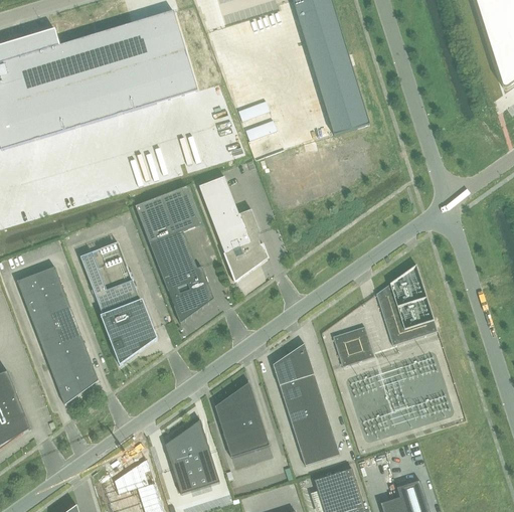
[(292,0),(333,134),(369,123),(331,0),(292,0)]
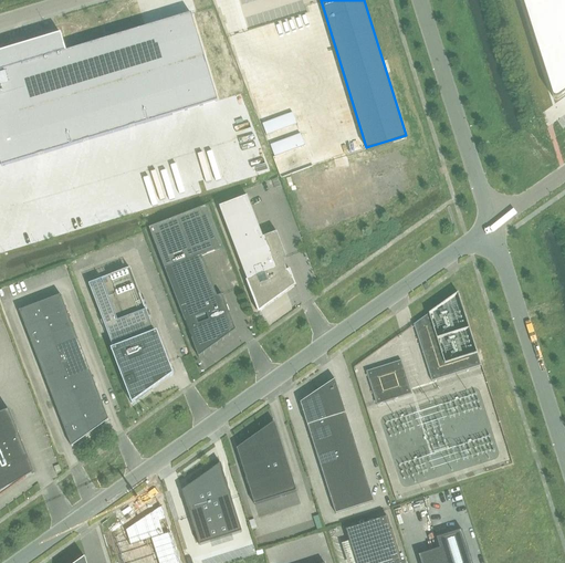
[(521,0),(552,94),(552,95),(553,95),(553,96),(554,96),(555,96),(556,96),(557,96),(558,95),(564,90),(564,0),(521,0)]
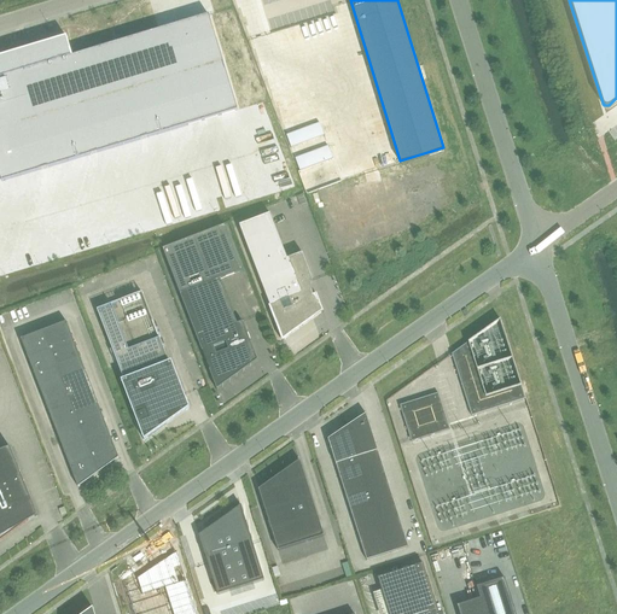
[(64,36),(0,54),(0,179),(234,109),(205,13),(69,54),(64,36)]
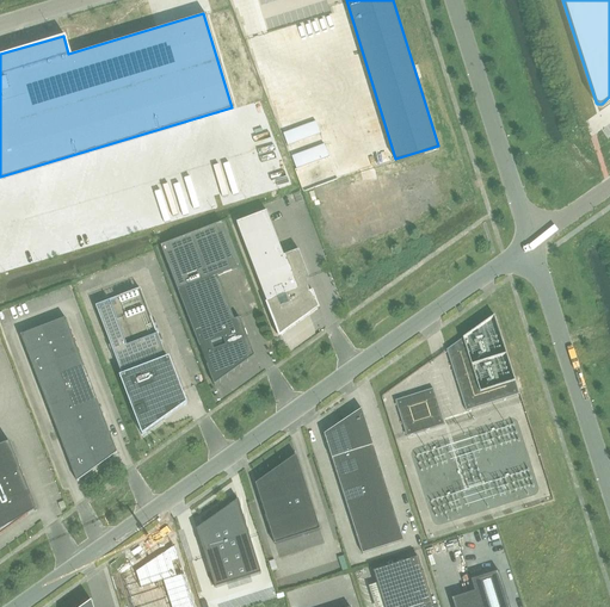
[(312,287),(308,289),(306,276),(308,274),(297,247),(283,253),(265,208),(235,220),(265,299),(264,299),(278,334),(319,305),(312,287)]
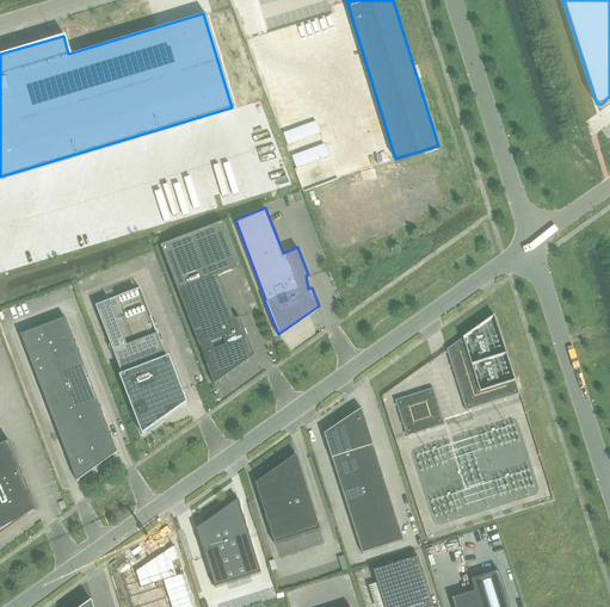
[(221,220),(160,242),(177,287),(198,344),(199,344),(199,345),(201,347),(202,351),(203,353),(203,354),(204,358),(205,359),(207,363),(205,363),(213,382),(214,382),(213,379),(216,377),(219,376),(221,373),(222,372),(226,370),(227,369),(229,367),(233,365),(235,363),(236,361),(238,361),(239,360),(242,358),(244,357),(245,355),(248,354),(252,350),(252,347),(246,334),(239,315),(233,316),(216,272),(238,264),(221,220)]
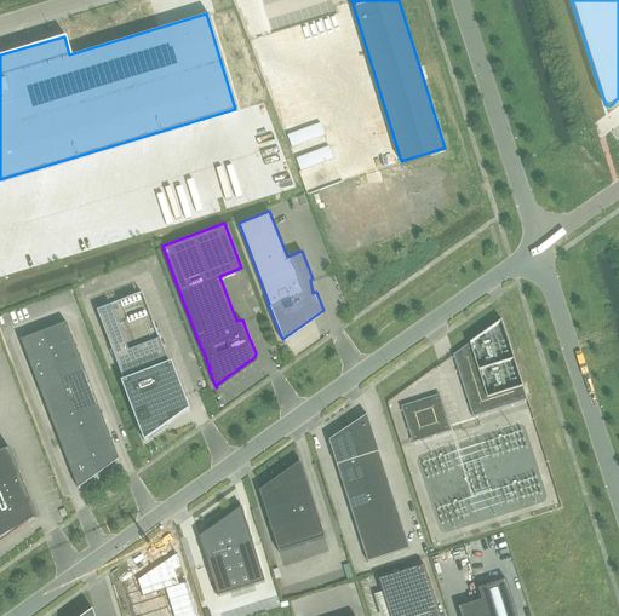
[(171,358),(168,360),(142,291),(141,291),(96,308),(122,376),(120,378),(143,438),(189,406),(171,358)]
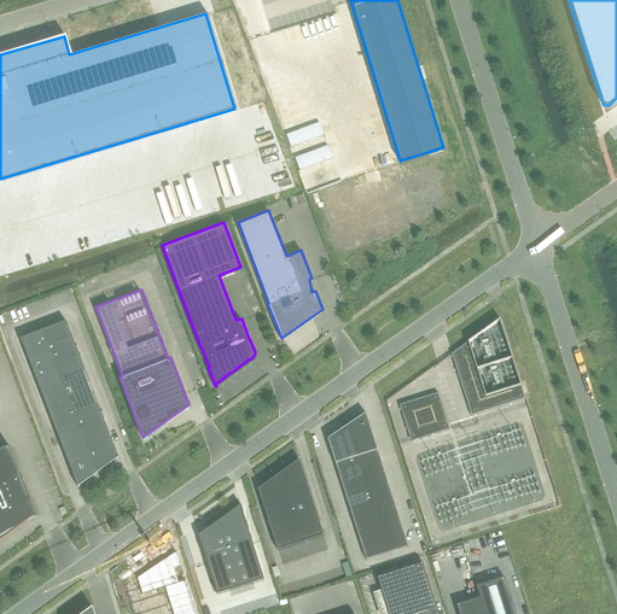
[(524,396),(499,316),(450,350),(470,413),(524,396)]
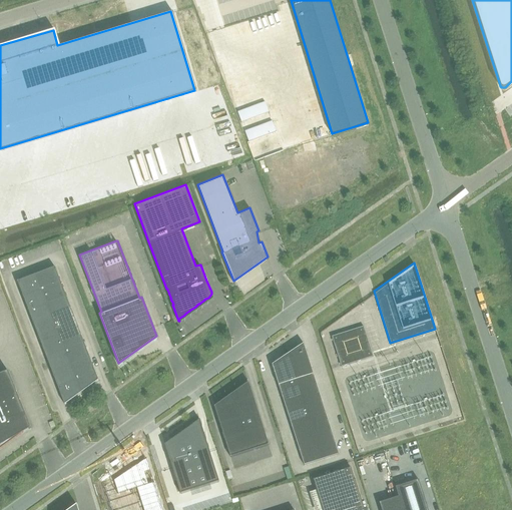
[(35,272),(17,279),(22,293),(27,307),(33,322),(38,336),(44,350),(49,364),(54,378),(64,402),(65,401),(69,398),(80,390),(91,382),(96,379),(97,378),(92,364),(86,350),(81,335),(76,321),(70,307),(65,293),(59,279),(54,265),(35,272)]
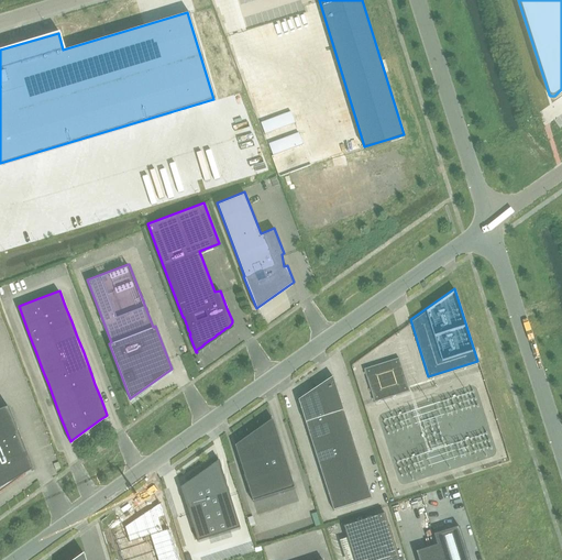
[(398,355),(363,366),(373,399),(408,388),(398,355)]
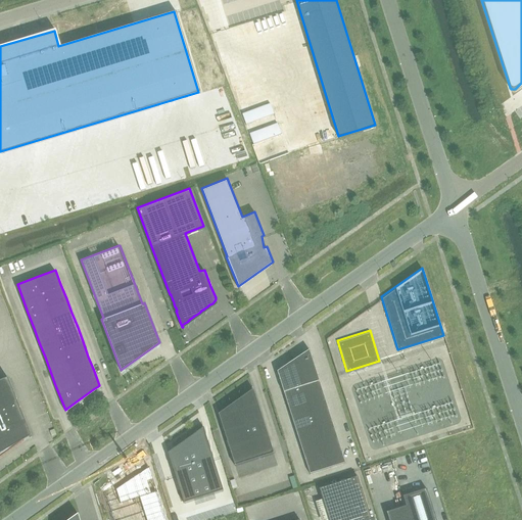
[(309,348),(277,370),(310,472),(344,461),(309,348)]
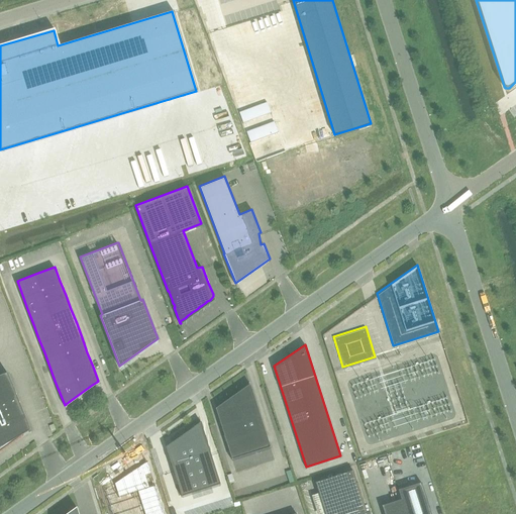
[(0,448),(23,433),(21,430),(27,427),(28,430),(30,429),(7,372),(5,373),(6,375),(0,377),(0,448)]
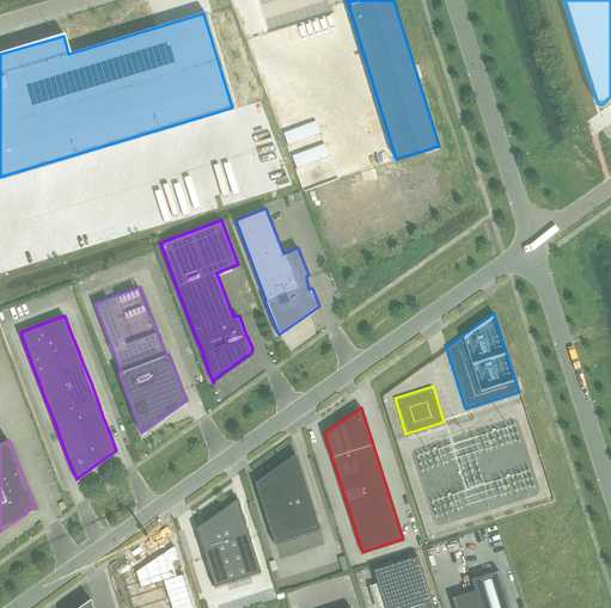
[(255,481),(256,486),(274,542),(319,527),(295,452),(255,481)]
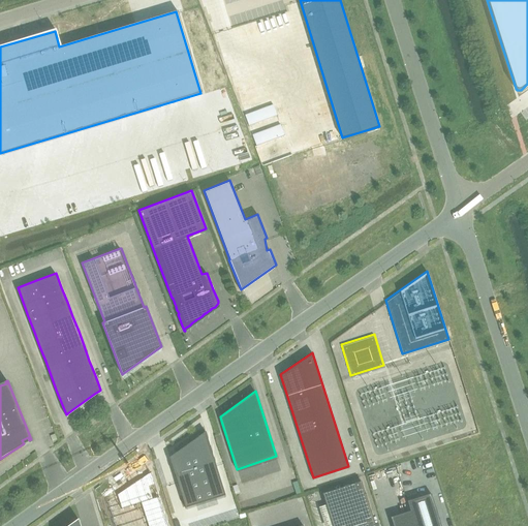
[(214,459),(205,430),(169,456),(174,471),(185,506),(225,494),(214,459)]
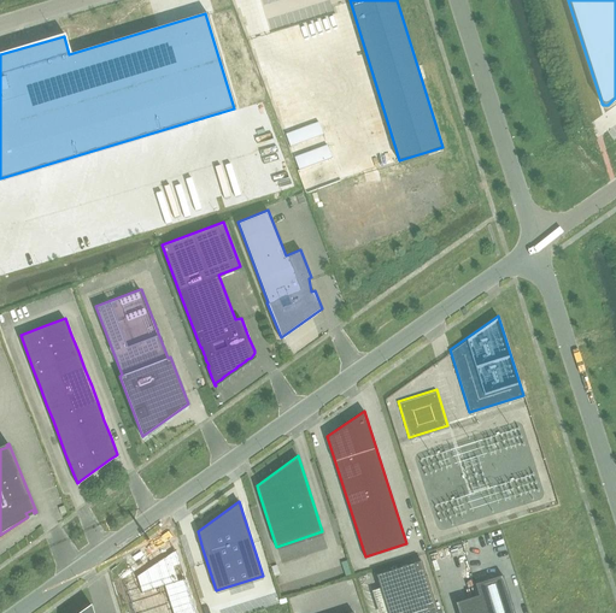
[(146,565),(124,581),(134,612),(195,612),(174,544),(162,554),(165,558),(150,569),(146,565)]
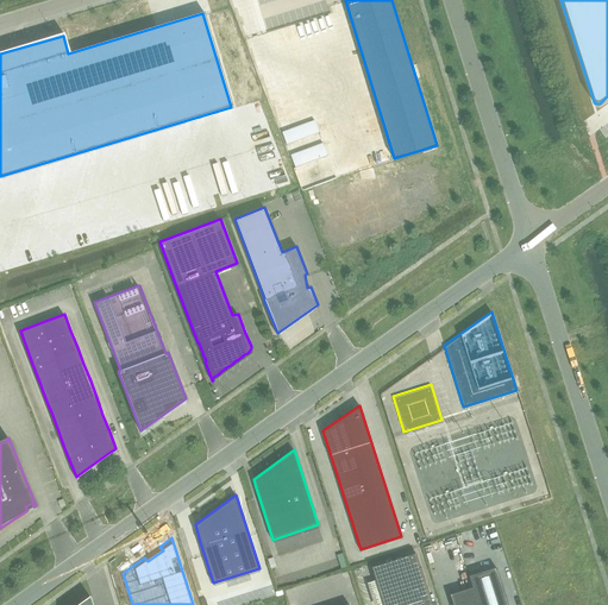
[(432,604),(415,552),(370,566),(382,604),(432,604)]
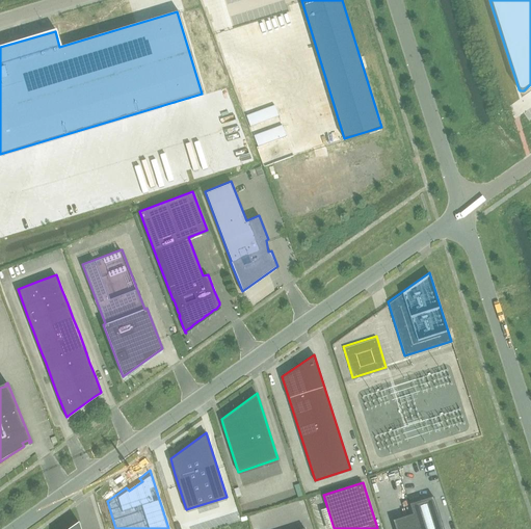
[(412,512),(392,519),(395,528),(444,528),(433,495),(408,503),(412,512)]
